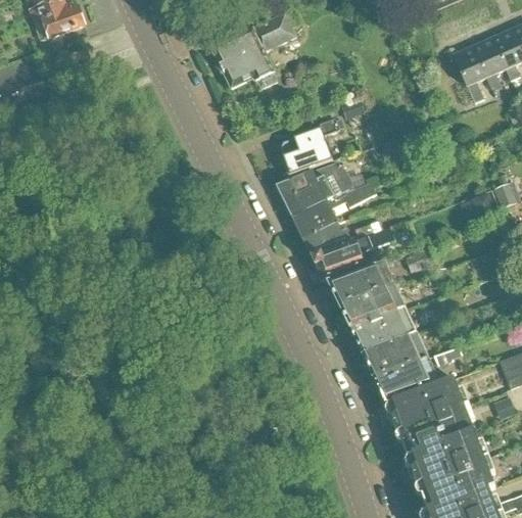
[(37,6),(30,9),(35,24),(42,20),(48,38),(84,25),(78,7),(69,10),(68,4),(63,6),(62,1),(57,2),(56,0),(53,0),(37,6)]
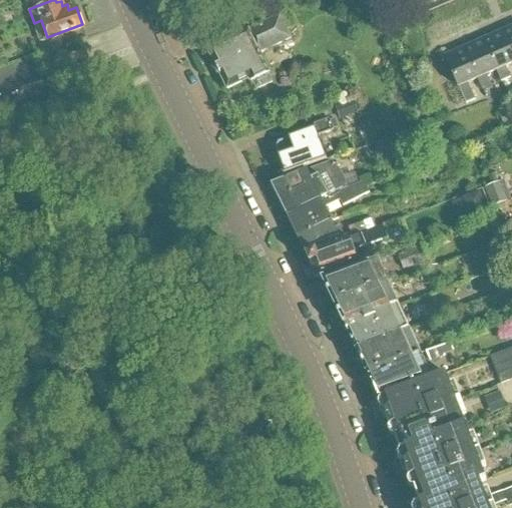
[(258,48),(289,33),(278,11),(206,46),(214,63),(212,64),(214,67),(215,66),(225,86),(245,76),(258,74),(268,69),(258,48)]
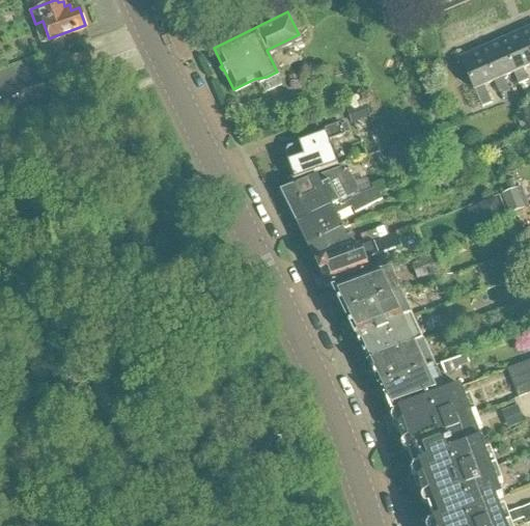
[(529,24),(518,29),(529,58),(529,24)]
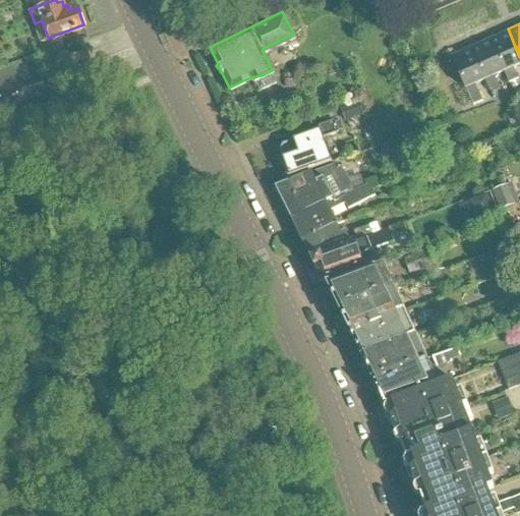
[(519,57),(508,29),(488,38),(502,69),(503,69),(507,80),(517,76),(512,65),(519,61),(519,57)]
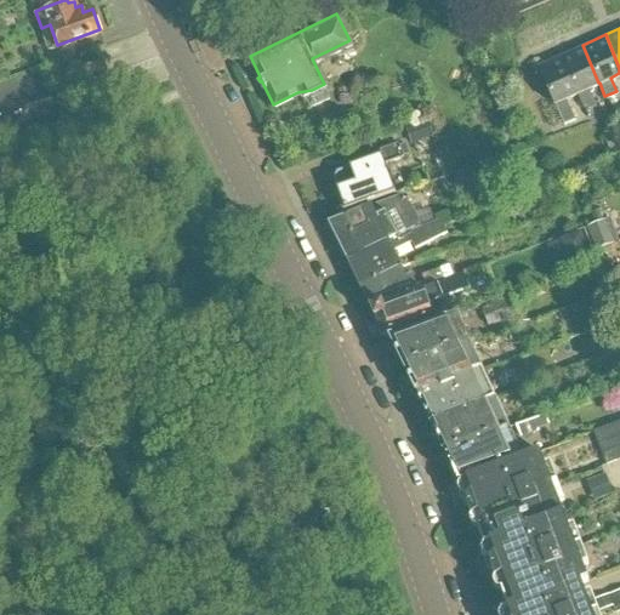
[(582,45),(559,55),(575,92),(576,92),(582,106),(593,101),(587,87),(598,83),(582,45)]
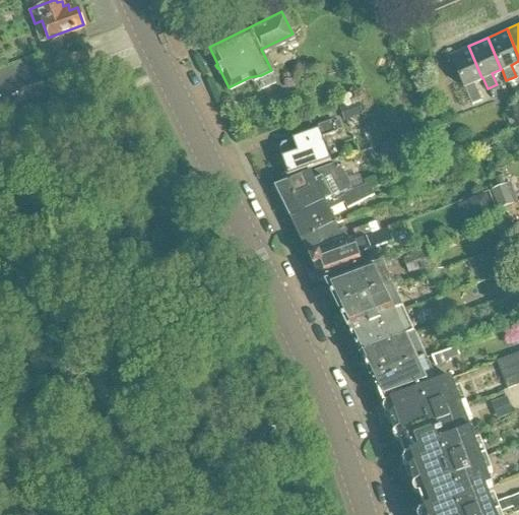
[(481,77),(468,46),(449,54),(463,85),(468,97),(478,92),(473,81),(481,77)]
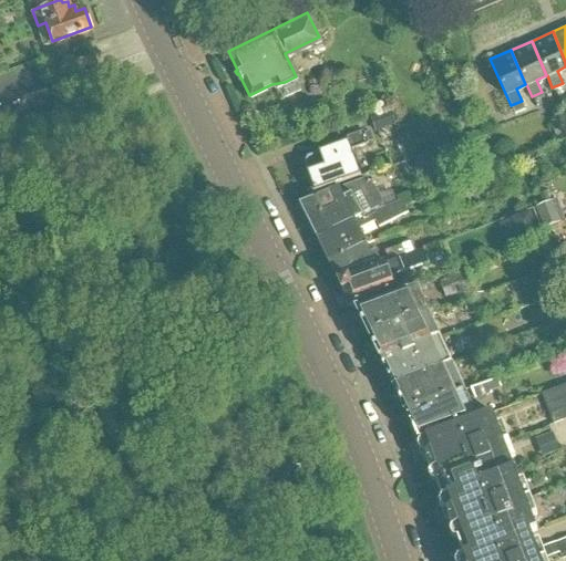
[(73,58),(79,71),(98,63),(93,51),(73,58)]
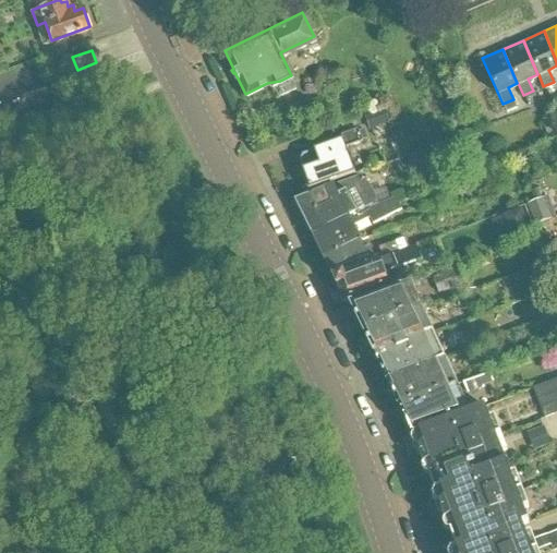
[(364,112),(368,127),(389,120),(384,106),(364,112)]
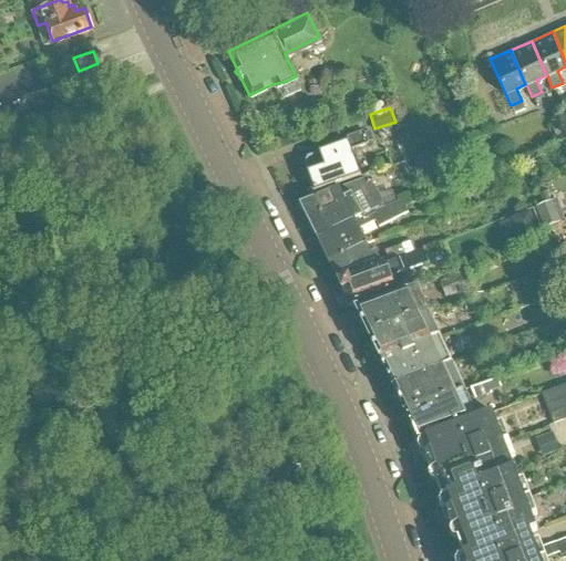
[(565,124),(553,128),(557,142),(565,138),(565,124)]
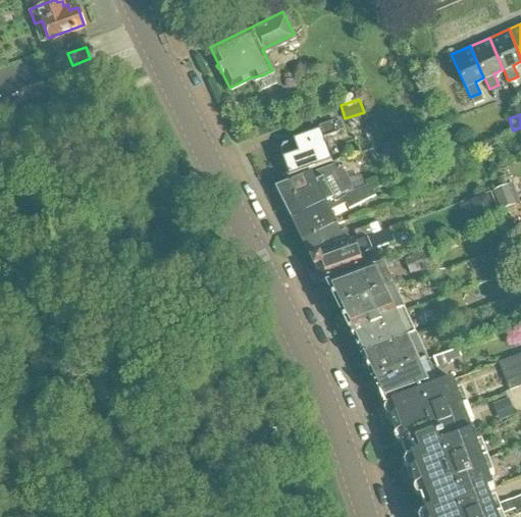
[(293,138),(282,142),(279,148),(282,155),(281,155),(282,157),(280,158),(287,175),(331,159),(322,135),(339,130),(333,117),(318,123),(319,127),(293,138)]
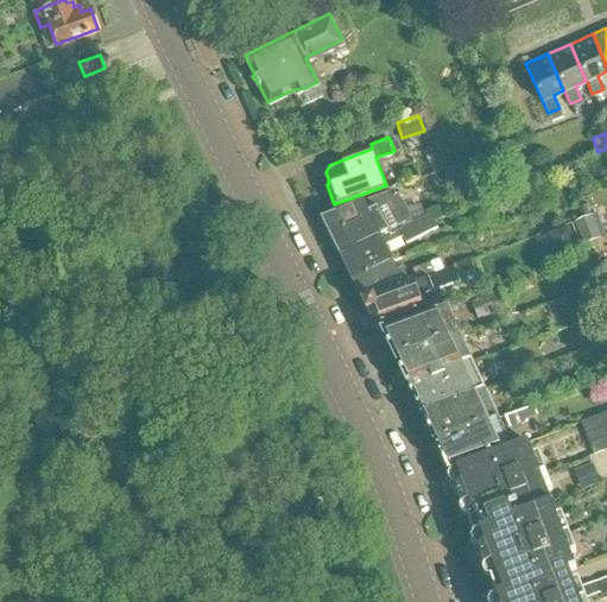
[(321,215),(341,257),(381,239),(383,239),(399,230),(396,225),(402,222),(396,210),(381,217),(379,211),(400,201),(397,191),(391,194),(387,187),(361,200),(361,198),(321,215)]
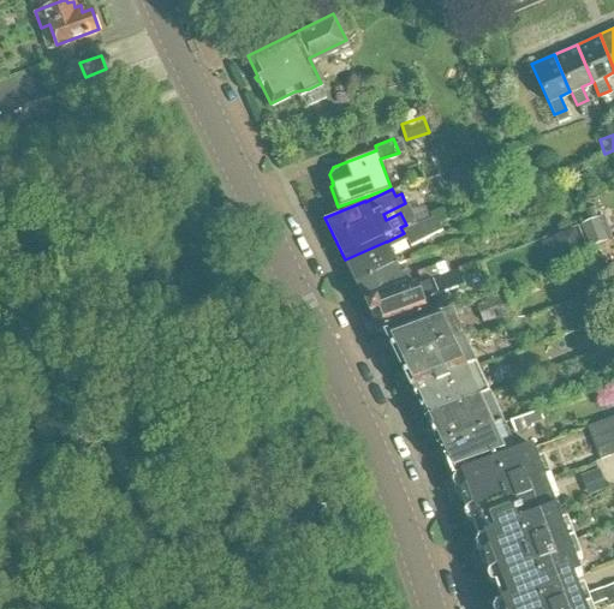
[(436,214),(406,225),(400,227),(404,233),(407,240),(441,224),(436,214)]
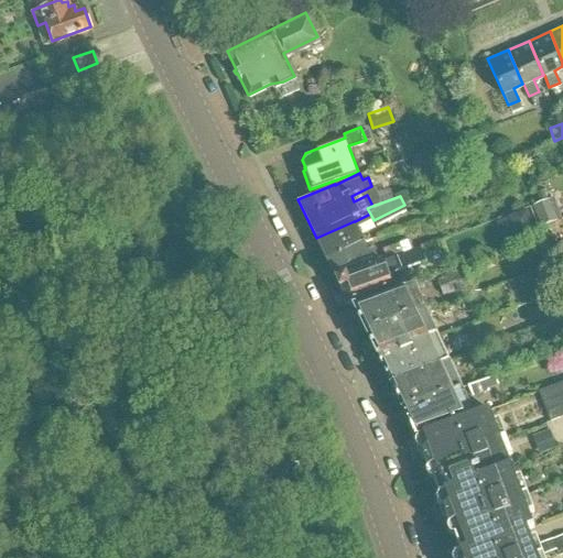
[(556,218),(548,196),(531,203),(540,225),(556,218)]
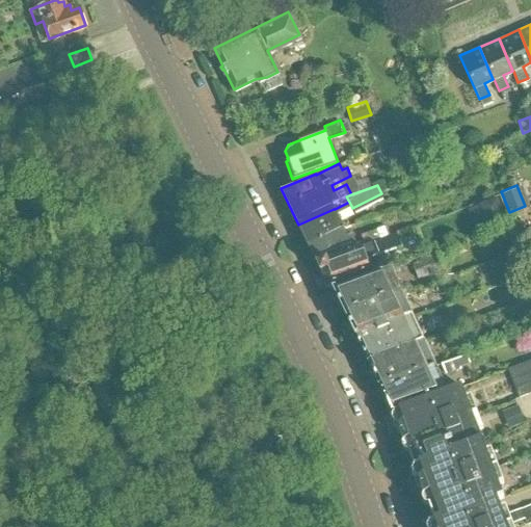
[(479,203),(488,227),(506,220),(497,195),(479,203)]
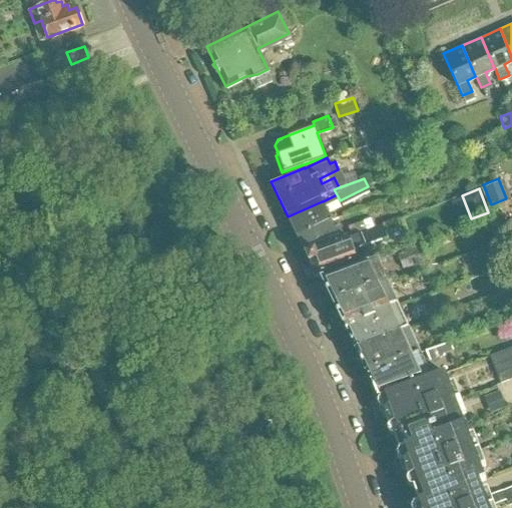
[(288,216),(297,234),(331,220),(329,215),(329,214),(323,201),(322,201),(288,216)]
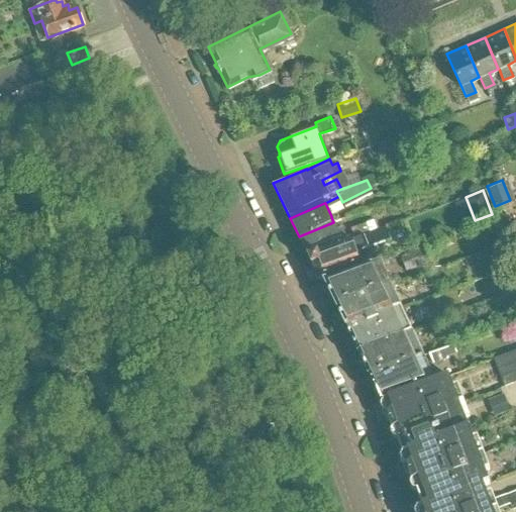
[(486,222),(496,243),(510,238),(499,216),(486,222)]
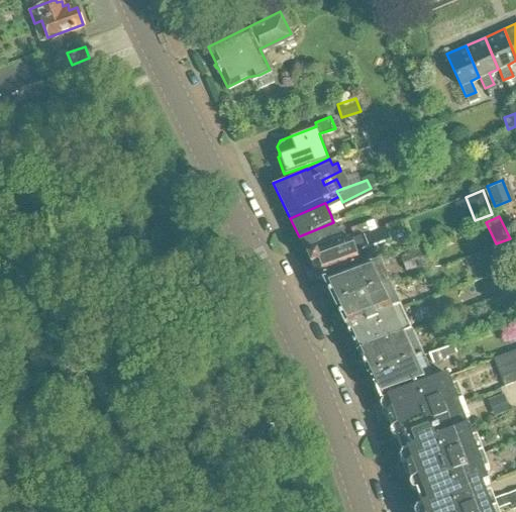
[(350,227),(353,235),(379,226),(375,217),(350,227)]
